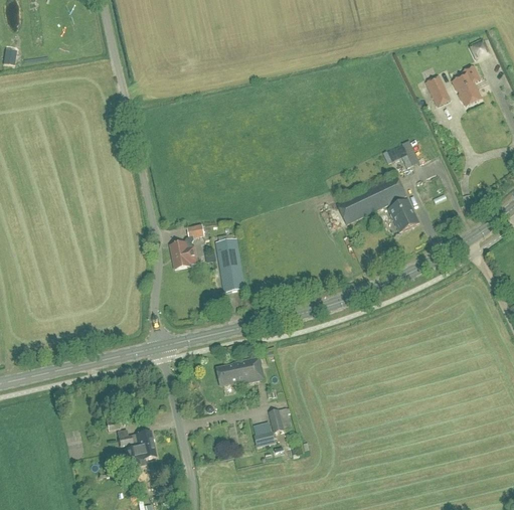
[(479,78),(473,64),(462,69),(464,73),(452,79),(456,90),(458,89),(459,93),(458,93),(461,100),(462,99),(465,105),(481,98),(473,81),(479,78)]
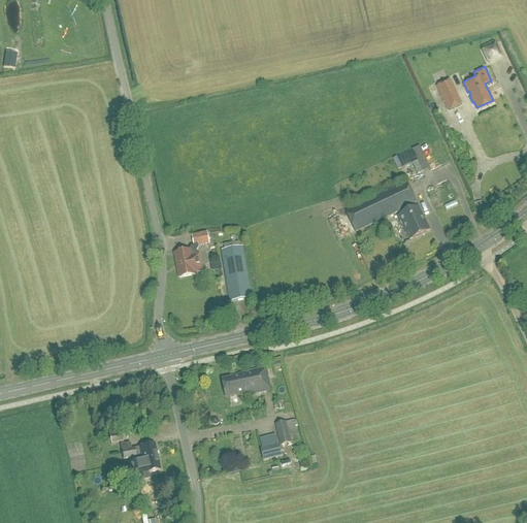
[(449,92),(443,79),(436,84),(448,107),(461,101),(455,89),(449,92)]
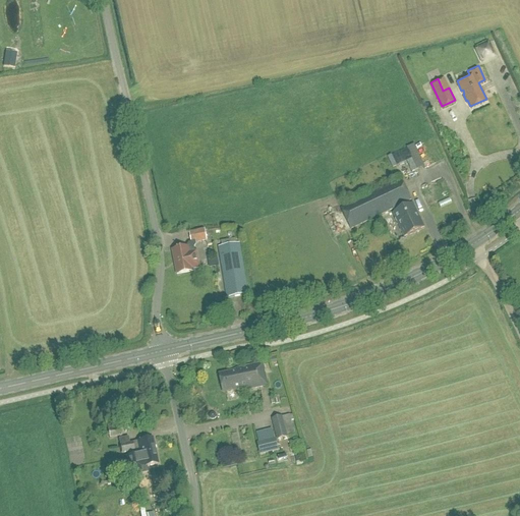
[(416,161),(468,136),(459,115),(407,139),(416,161)]
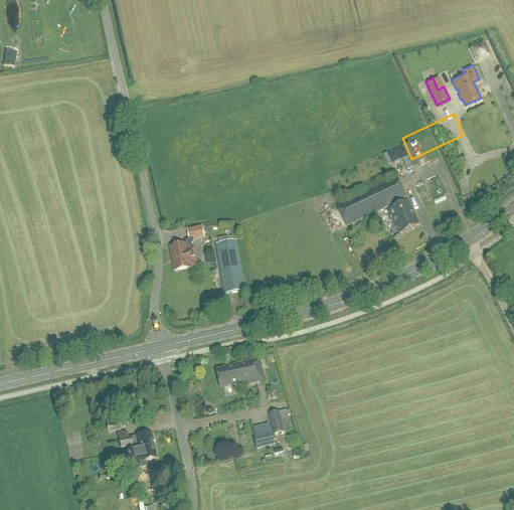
[(387,203),(403,195),(405,194),(395,174),(336,203),(345,223),(387,203)]
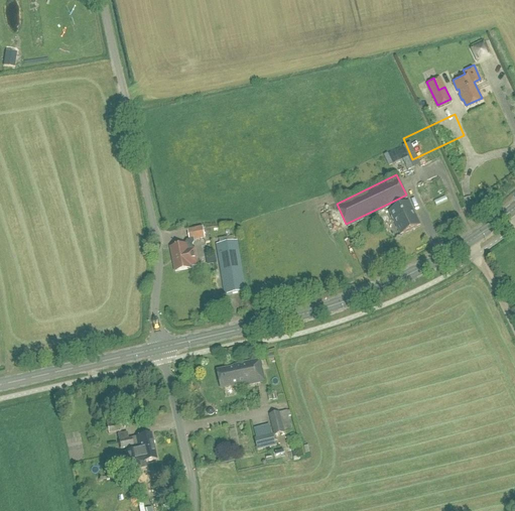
[(404,196),(388,204),(390,208),(388,209),(391,214),(390,214),(391,217),(392,217),(399,232),(419,222),(408,199),(406,200),(404,196)]
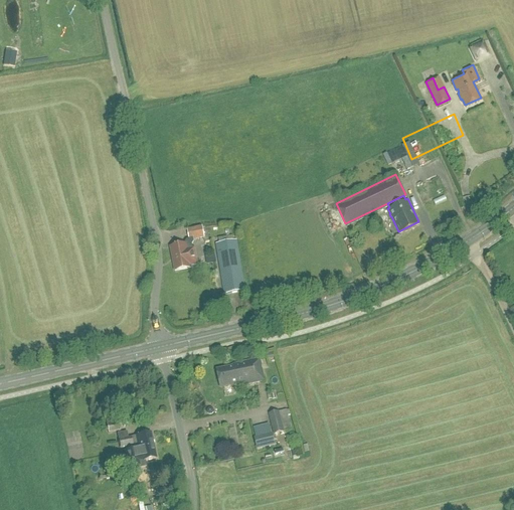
[(190,265),(189,262),(196,261),(193,244),(192,244),(191,240),(193,238),(192,236),(203,234),(201,223),(186,226),(188,236),(186,236),(184,239),(184,240),(170,243),(174,268),(190,265)]
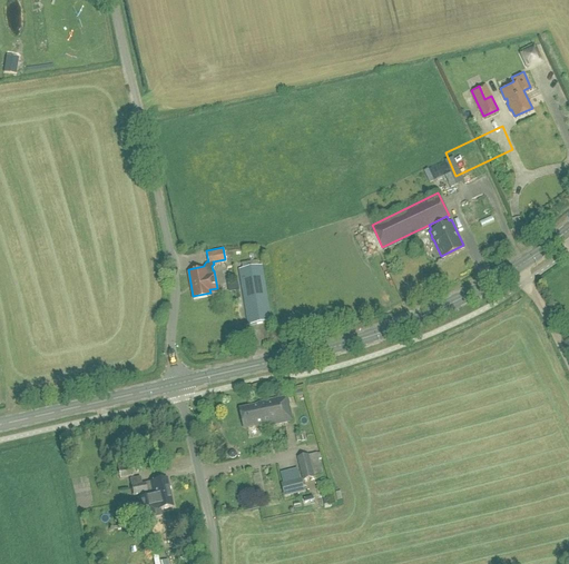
[(270,318),(261,263),(238,266),(247,322),(270,318)]
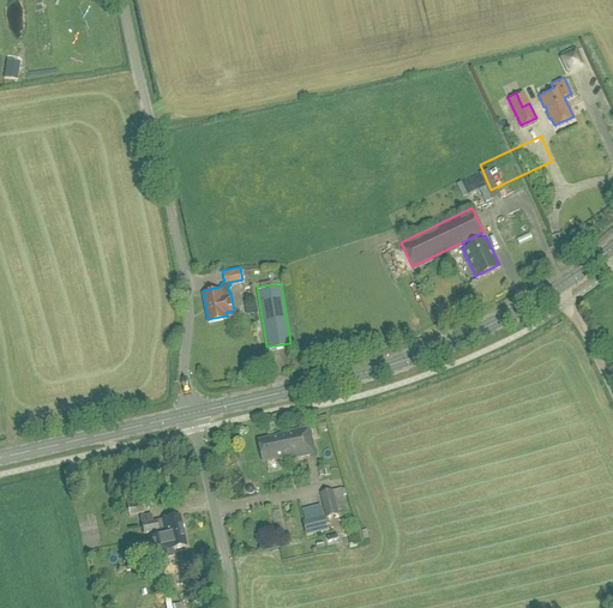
[(247,301),(250,311),(258,309),(256,300),(247,301)]
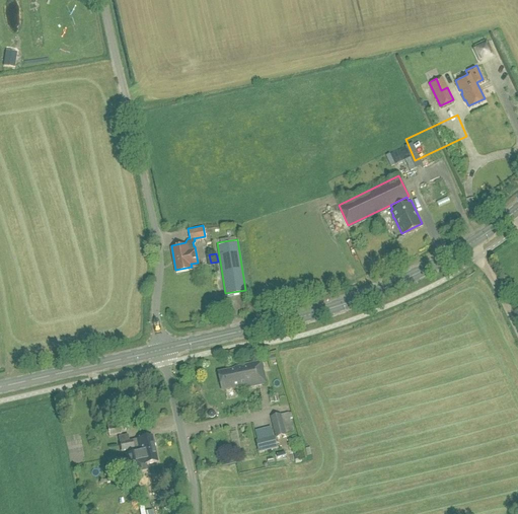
[(239,386),(266,380),(261,359),(233,364),(233,366),(217,369),(221,388),(238,384),(239,386)]
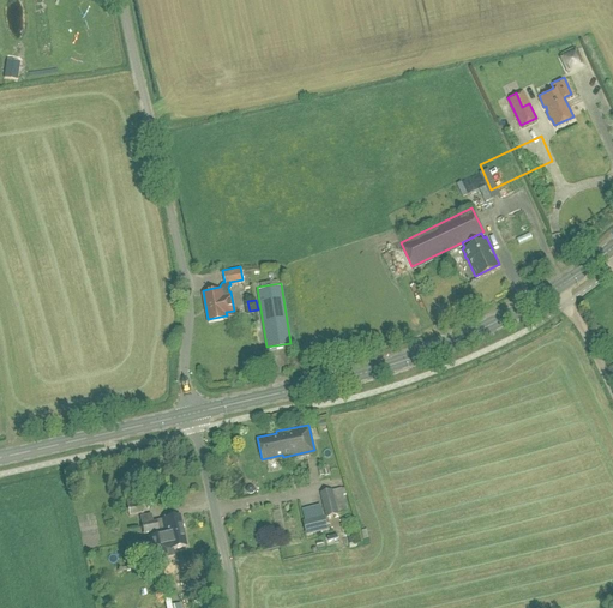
[(322,464),(317,465),(319,473),(323,471),(323,473),(329,471),(326,463),(322,464)]
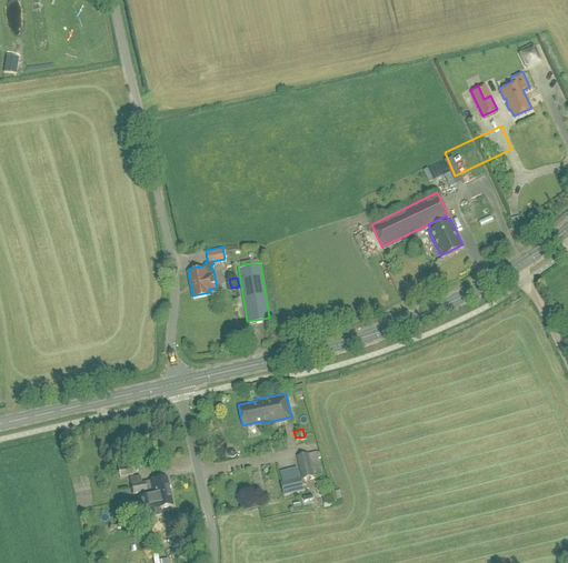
[(316,449),(307,451),(295,454),(300,476),(322,471),(316,449)]
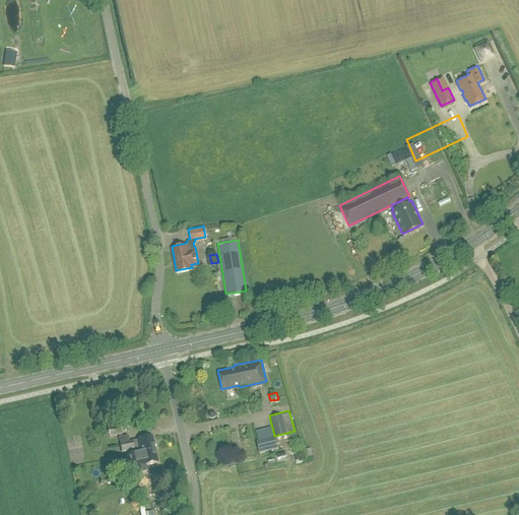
[(105,421),(106,425),(108,434),(120,432),(118,423),(115,423),(115,420),(105,421)]
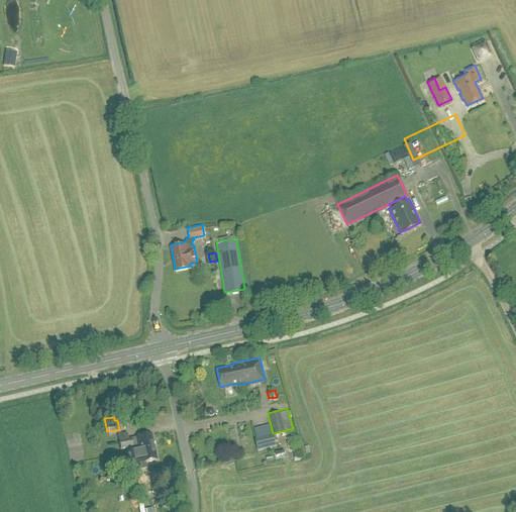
[(137,447),(153,444),(150,431),(127,436),(126,430),(116,432),(119,446),(136,443),(137,447)]
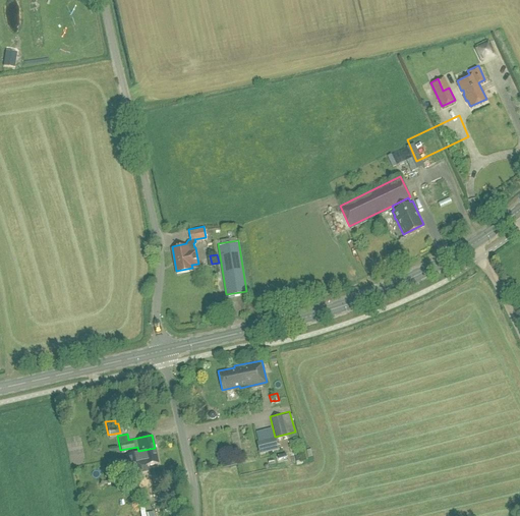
[(256,439),(260,452),(278,447),(274,435),(256,439)]
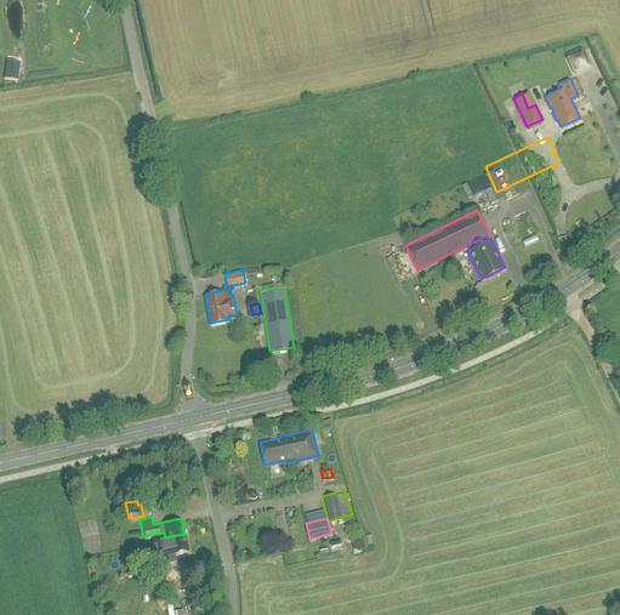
[(165,537),(151,540),(155,563),(175,558),(174,552),(187,548),(185,534),(165,537)]
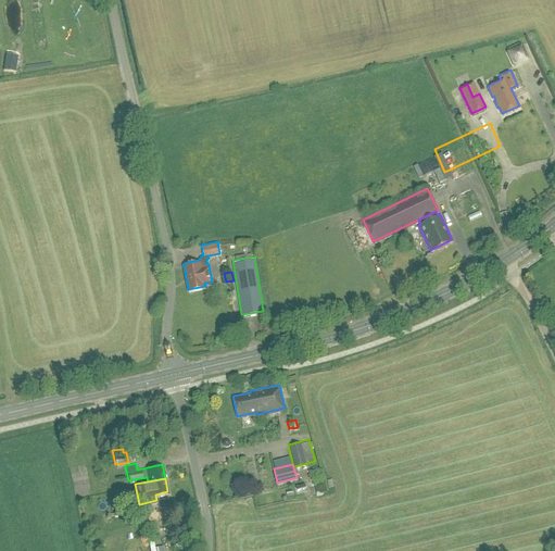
[(137,517),(144,515),(143,504),(135,505),(137,517)]
